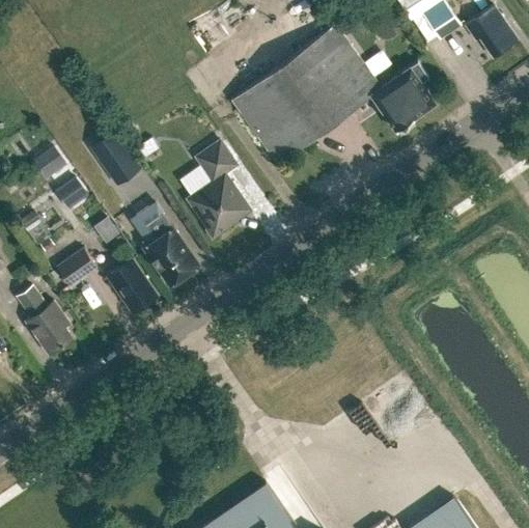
[(480,38),(494,58),(519,40),(495,6),(467,25),(477,40),(480,38)]
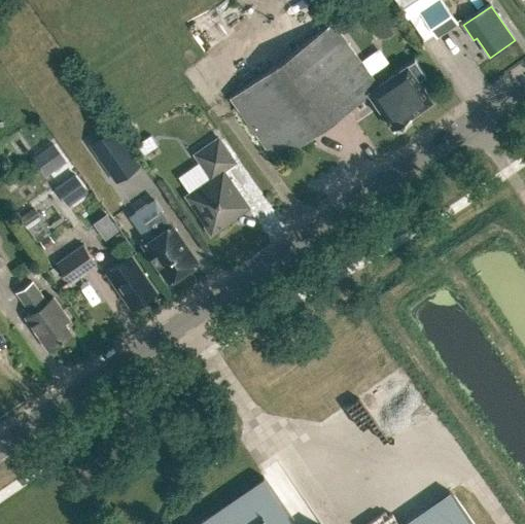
[(429,38),(441,35),(432,11),(422,15),(429,38)]
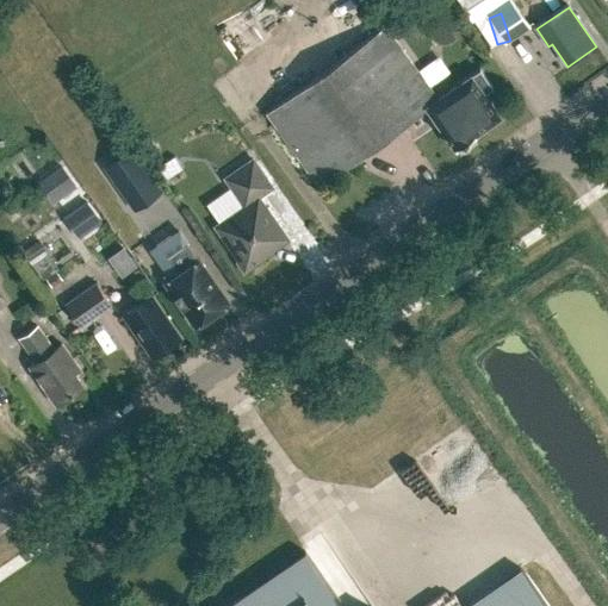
[(445,14),(435,30),(430,27),(429,31),(429,35),(430,38),(433,42),(435,45),(439,47),(444,48),(447,47),(451,45),(454,43),(457,39),(451,37),(458,23),(445,14)]
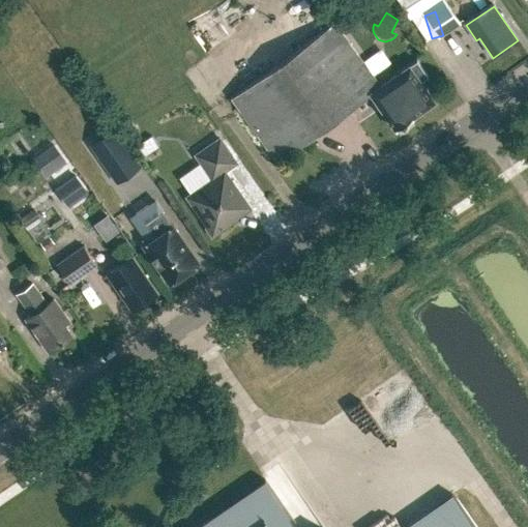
[(232,99),(279,164),(372,96),(396,130),(397,130),(398,132),(414,120),(413,119),(436,104),(421,84),(429,79),(417,63),(381,89),(335,26),(232,99)]
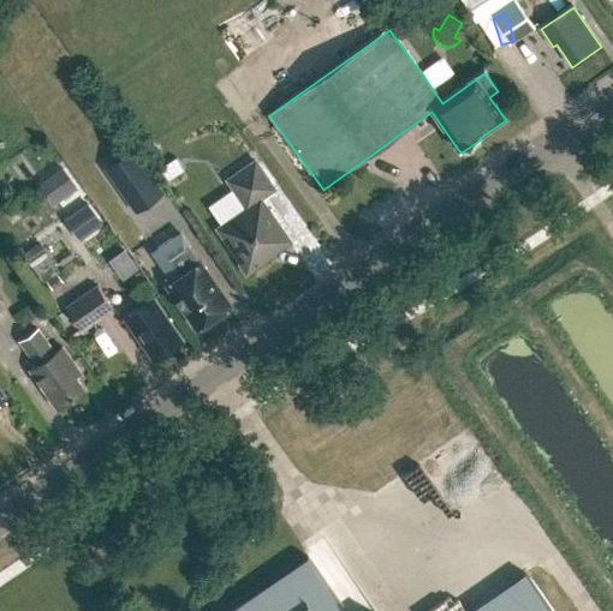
[(105,171),(137,216),(165,196),(134,150),(105,171)]
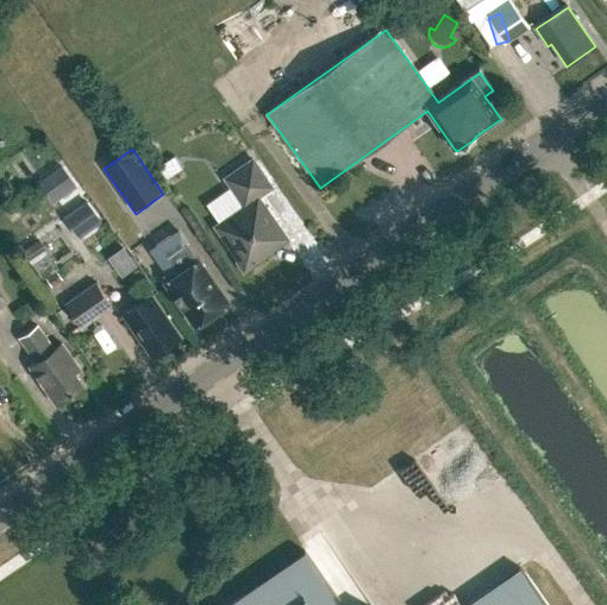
[(217,228),(239,263),(238,264),(245,275),(256,268),(255,265),(289,243),(260,200),(273,190),(254,162),(226,181),(245,208),(217,228)]
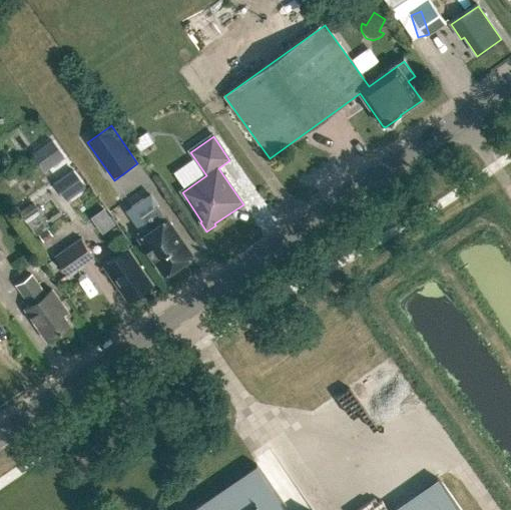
[(80,168),(61,181),(75,201),(93,189),(80,168)]
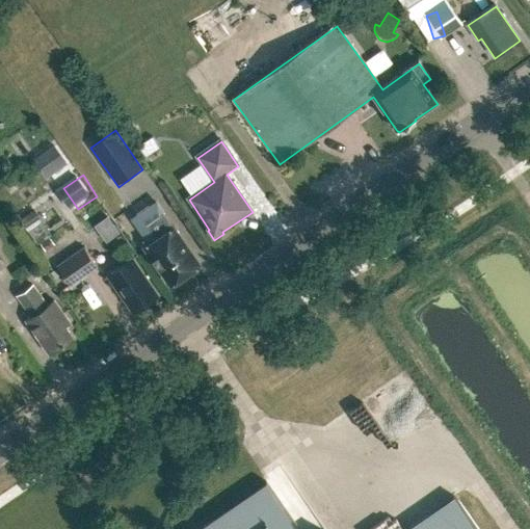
[(199,268),(200,265),(201,264),(176,229),(176,230),(164,214),(150,225),(160,240),(146,249),(153,261),(154,262),(154,261),(159,268),(158,269),(159,270),(170,285),(188,272),(191,273),(199,268)]
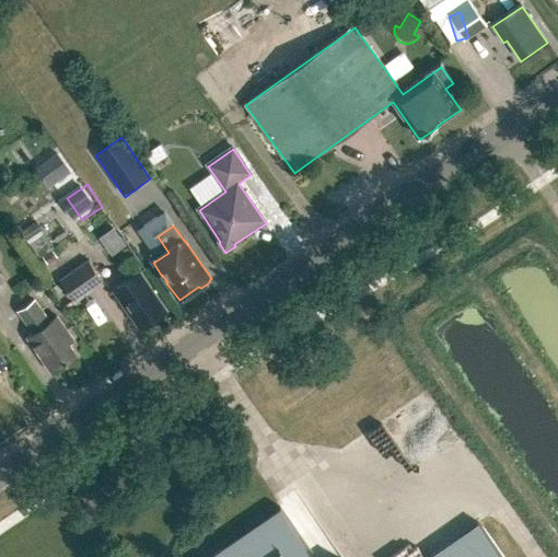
[(120,256),(136,246),(123,227),(107,238),(120,256)]
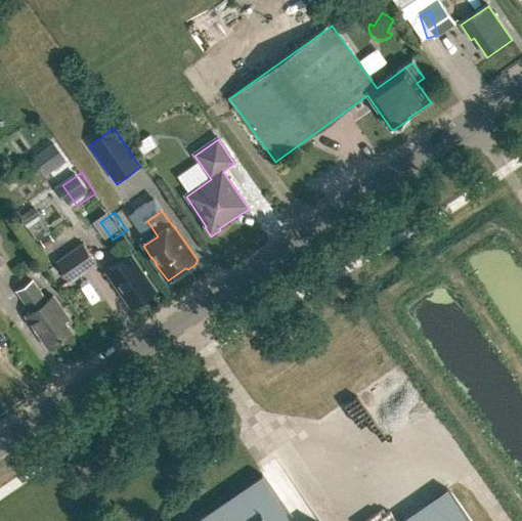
[(84,246),(57,265),(71,284),(97,264),(84,246)]
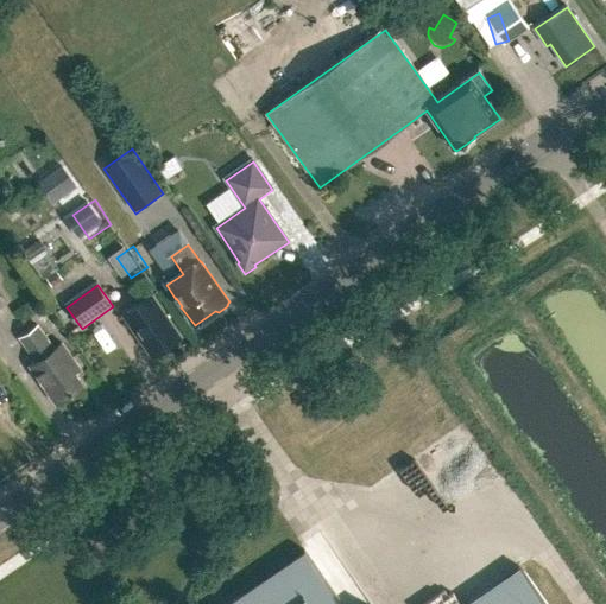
[(181,338),(152,298),(125,317),(153,357),(181,338)]
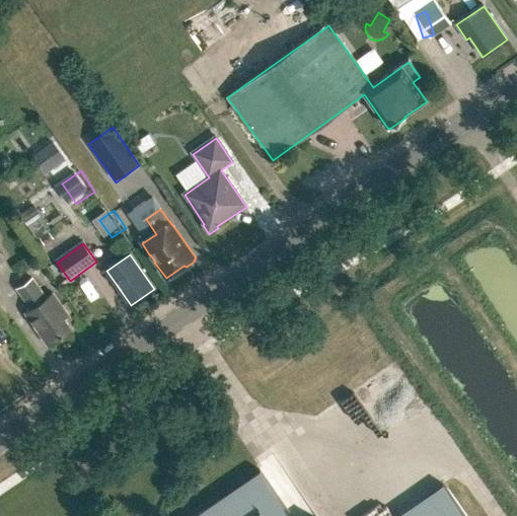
[(33,311),(27,315),(49,346),(71,329),(58,311),(62,308),(54,296),(48,301),(32,281),(19,291),(33,311)]
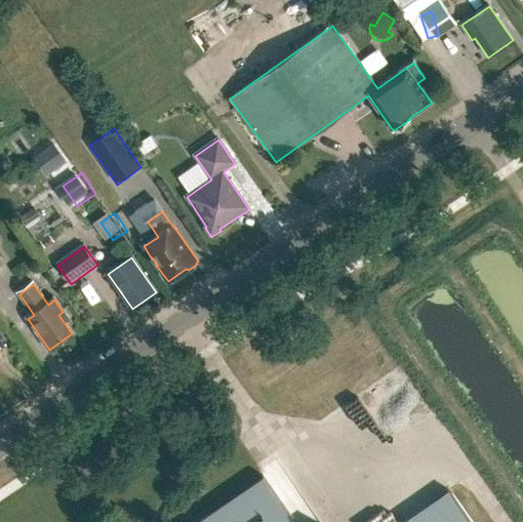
[(470,521),(450,492),(407,521),(294,521),(264,478),(199,521),(470,521)]
